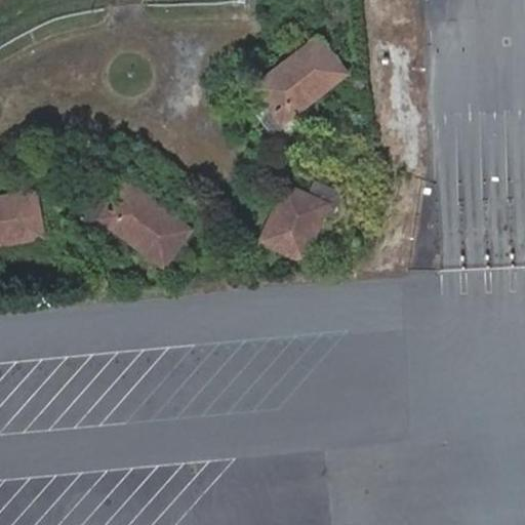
[(292,117),(350,72),(321,36),(287,62),(293,70),(264,93),(273,106),(260,116),(280,139),(298,126),(292,117)]
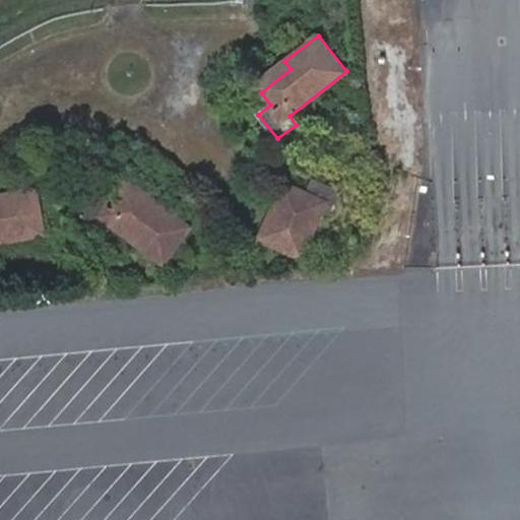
[(385,84),(397,88),(394,40),(372,40),(373,59),(384,59),(385,84)]
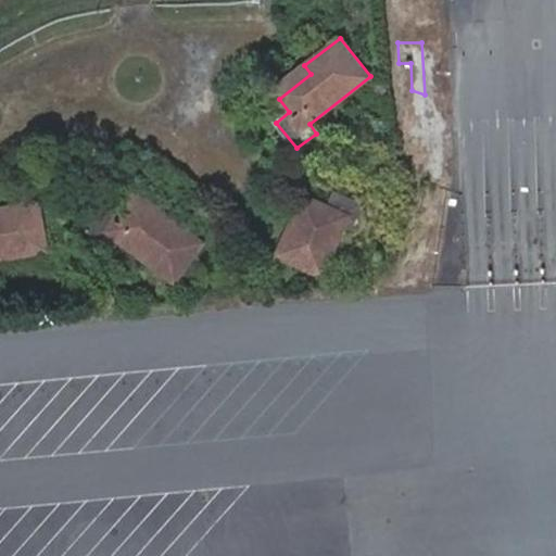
[(304,65),(273,90),(279,99),(311,74),(304,65)]
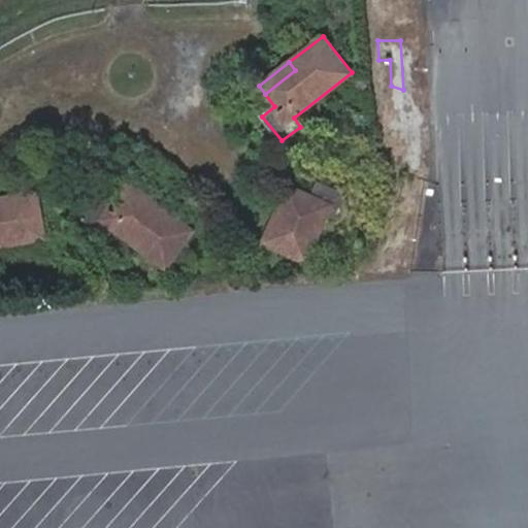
[(404,111),(403,90),(391,86),(393,111),(404,111)]
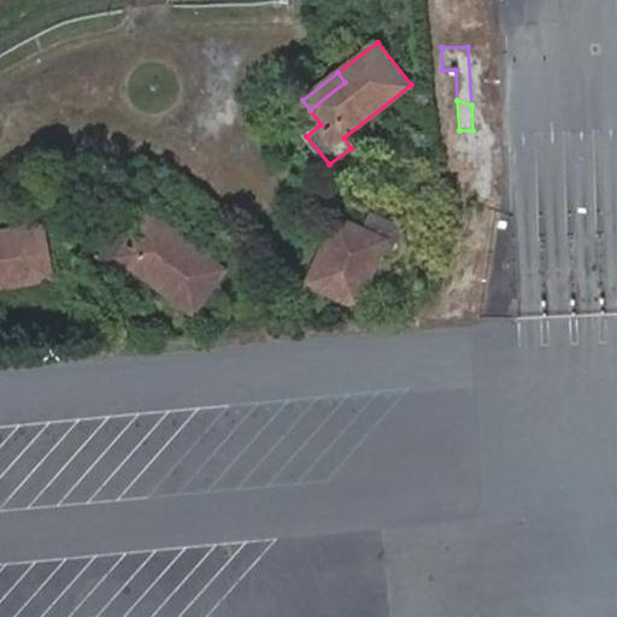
[(330,250),(321,245),(303,287),(351,310),(382,242),(394,248),(405,222),(374,206),(365,223),(346,215),(330,250)]
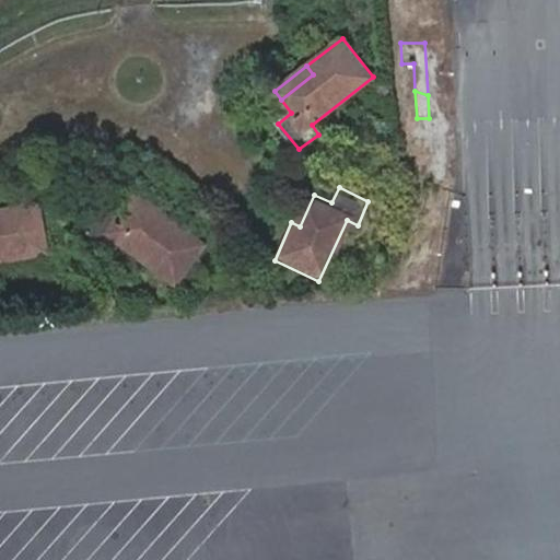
[(304,190),(291,222),(300,226),(314,195),(304,190)]
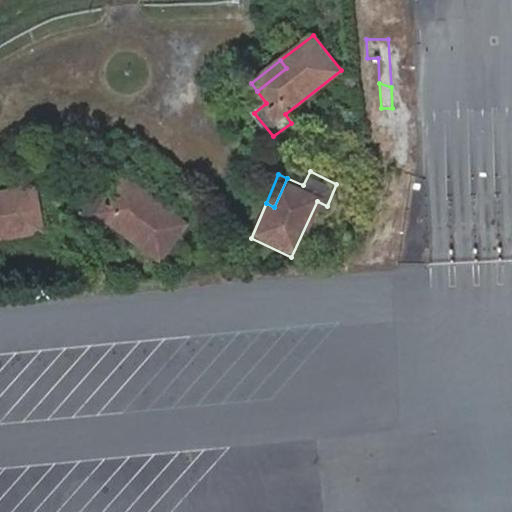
[(123,180),(117,189),(157,216),(162,207),(123,180)]
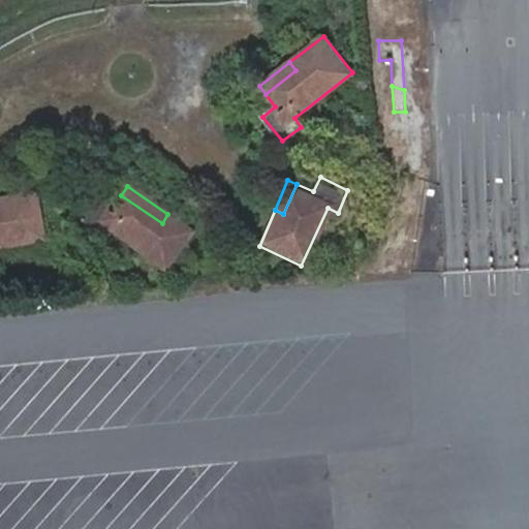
[(162,223),(121,195),(113,209),(94,197),(78,223),(100,239),(94,247),(111,259),(123,240),(163,267),(189,230),(167,214),(162,223)]
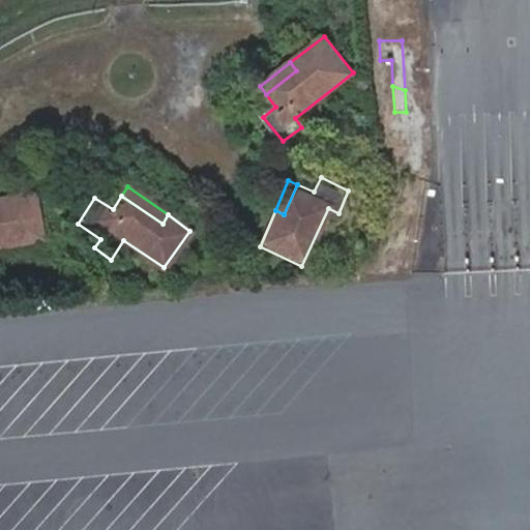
[(0,252),(35,247),(26,199),(0,202),(0,252)]
